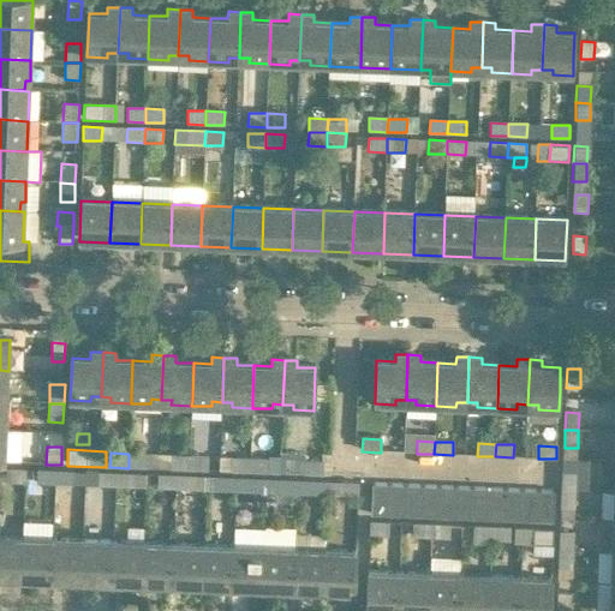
[(129,454),(129,468),(147,469),(147,455),(129,454)]
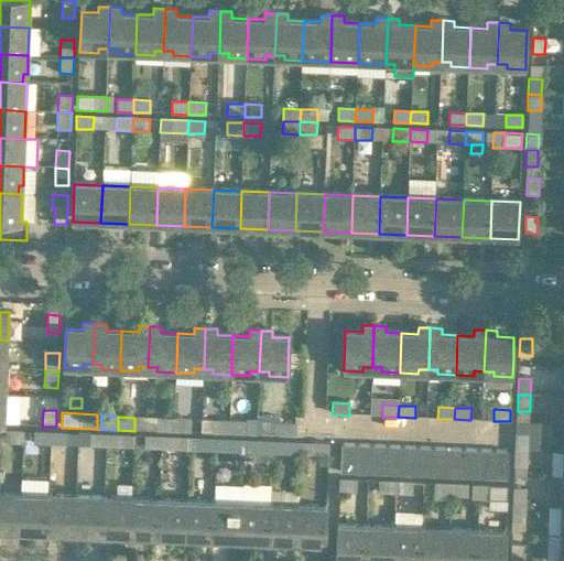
[(257,418),(256,435),(279,437),(296,438),(297,424),(279,423),(280,419),(257,418)]
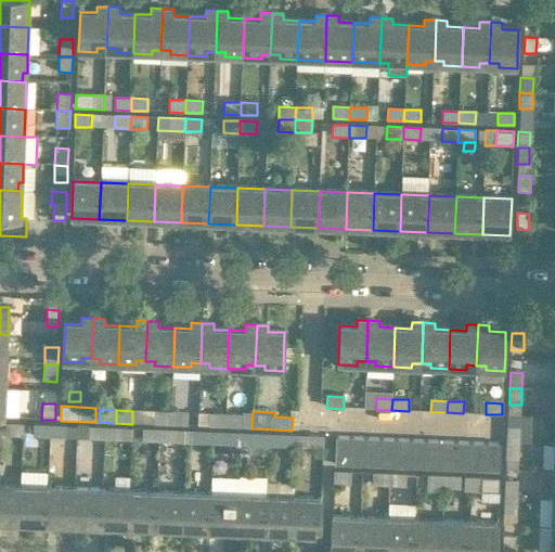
[(155,412),(154,425),(170,425),(171,412),(155,412)]
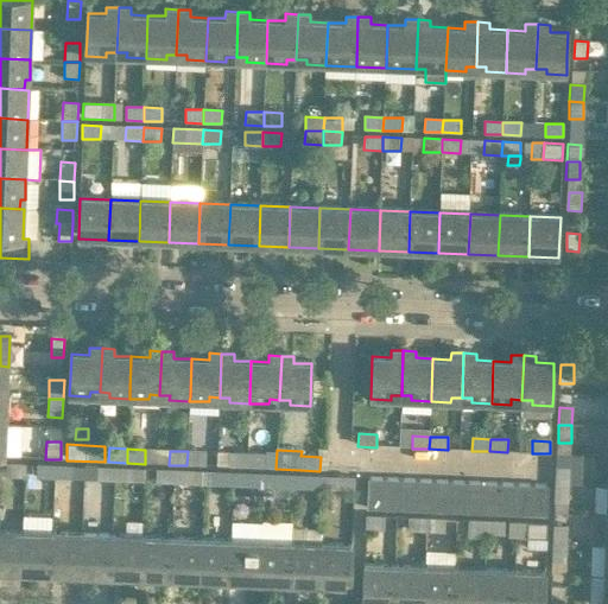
[(188,451),(187,465),(206,466),(206,452),(188,451)]
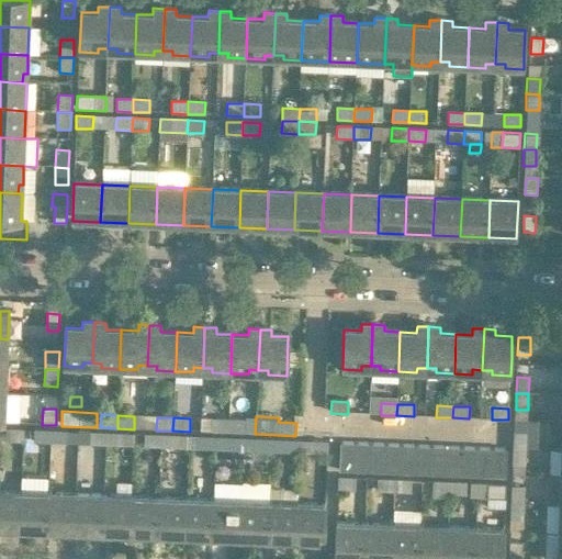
[(200,432),(228,433),(228,420),(201,418),(200,432)]
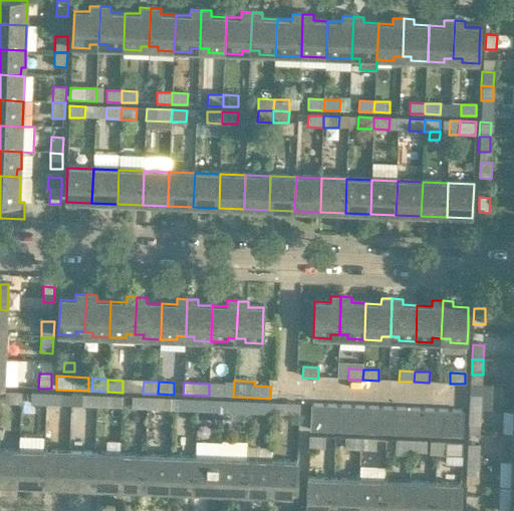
[(209,384),(209,396),(224,397),(224,385),(209,384)]
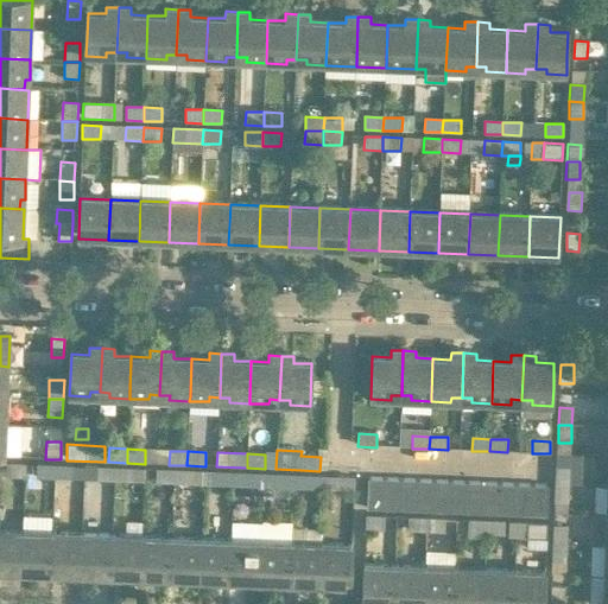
[(556,484),(556,485),(569,487),(581,487),(582,456),(557,455),(557,466),(556,484)]
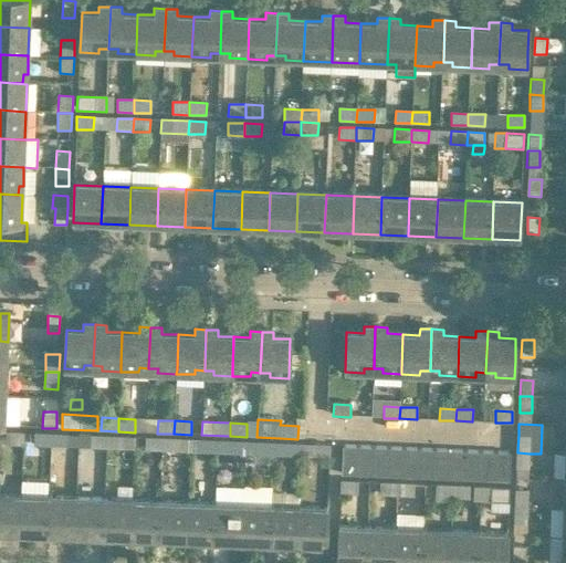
[(2,434),(2,446),(22,446),(22,435),(23,434),(2,434)]
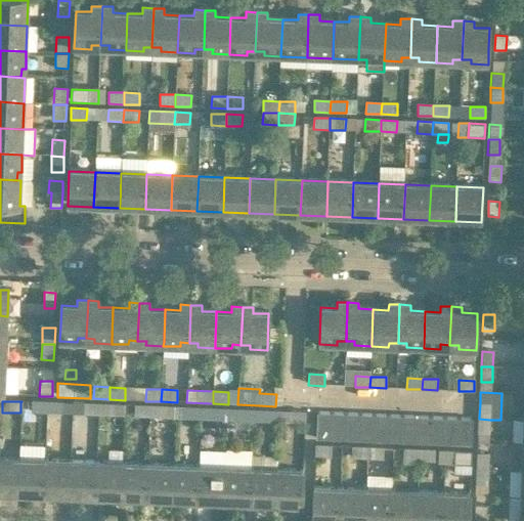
[(32,402),(31,414),(47,414),(47,402),(32,402)]
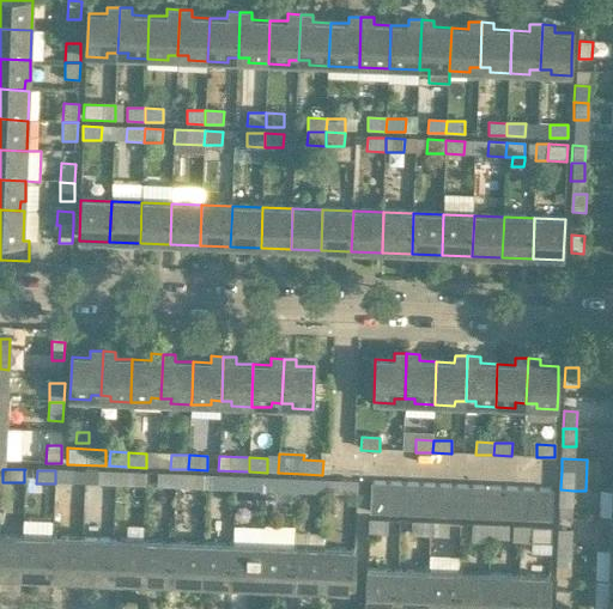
[(55,470),(55,483),(73,485),(73,472),(55,470)]
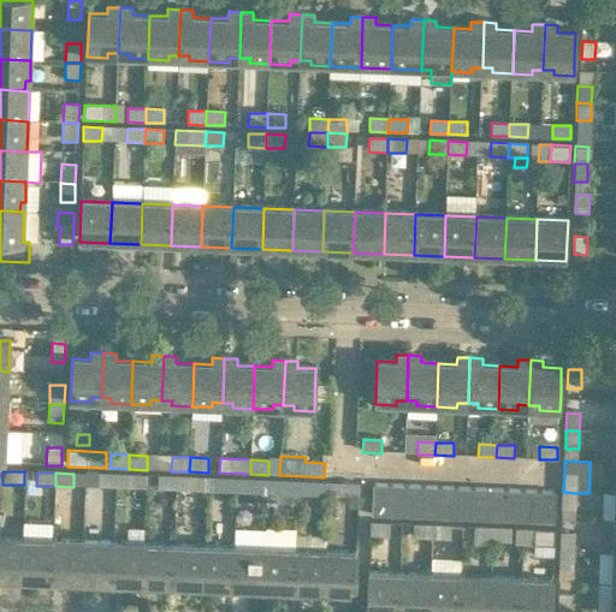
[(99,475),(98,487),(116,488),(117,475),(99,475)]
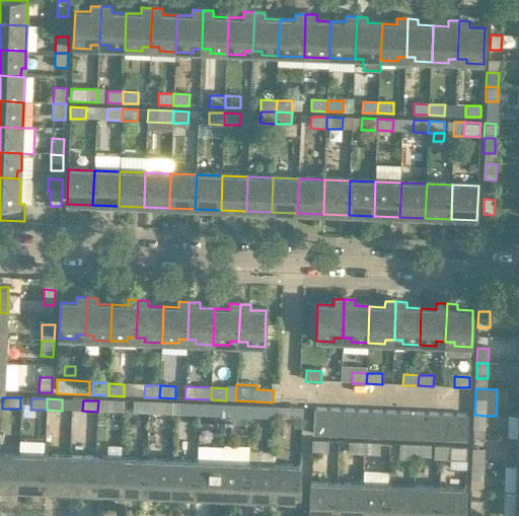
[(98,400),(97,412),(113,413),(114,401),(98,400)]
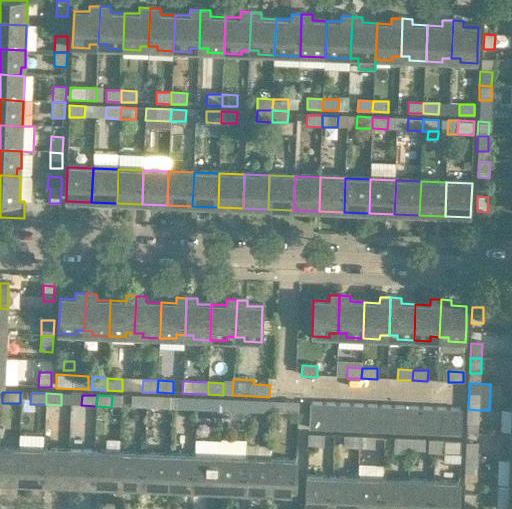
[(132,397),(132,408),(146,408),(147,397),(132,397)]
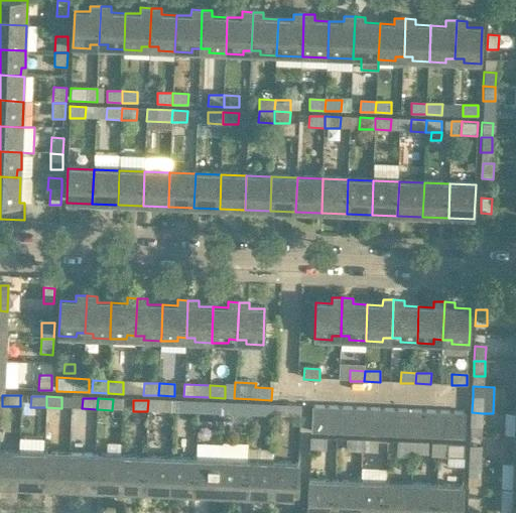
[(148,400),(147,411),(162,412),(163,401),(148,400)]
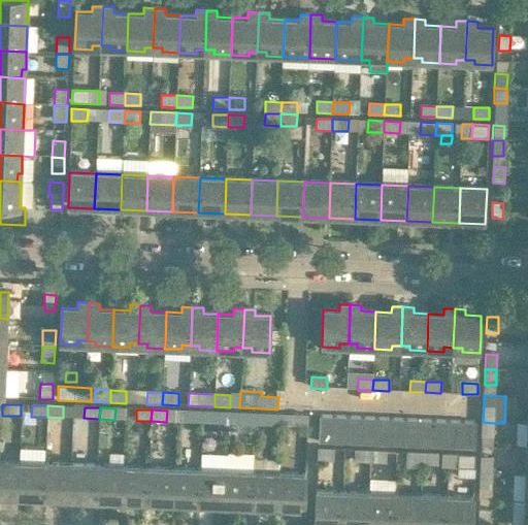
[(188,412),(187,423),(202,423),(203,413),(188,412)]
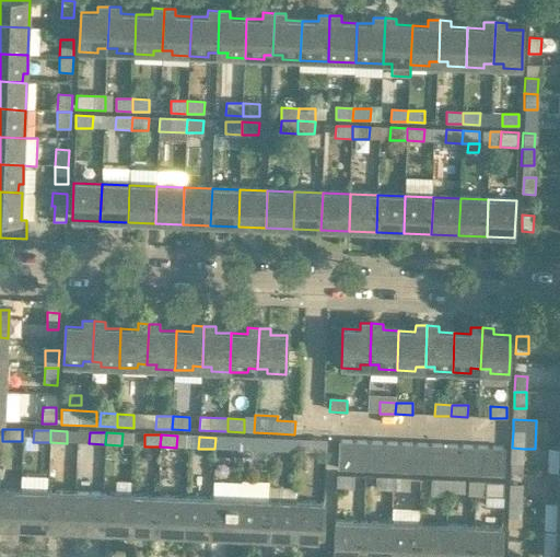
[(216,438),(214,449),(231,450),(232,438),(216,438)]
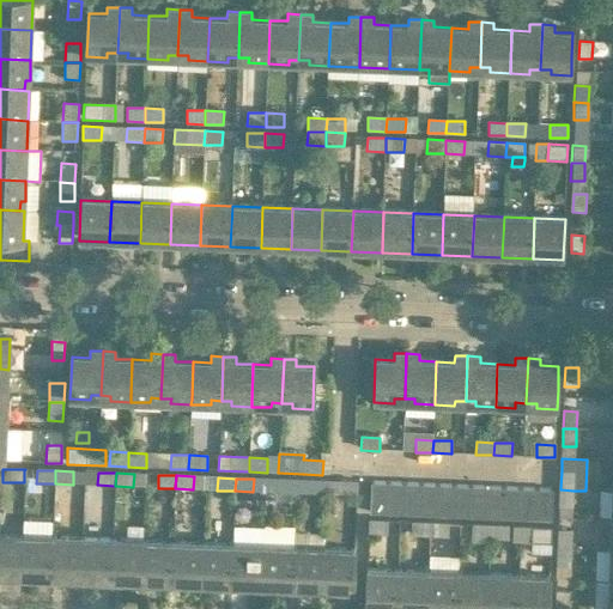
[(277,480),(275,493),(295,493),(296,481),(277,480)]
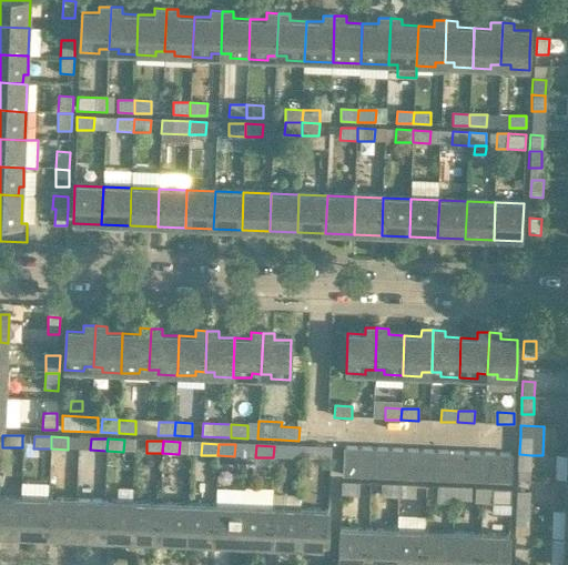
[(274,446),(273,457),(291,458),(291,446),(274,446)]
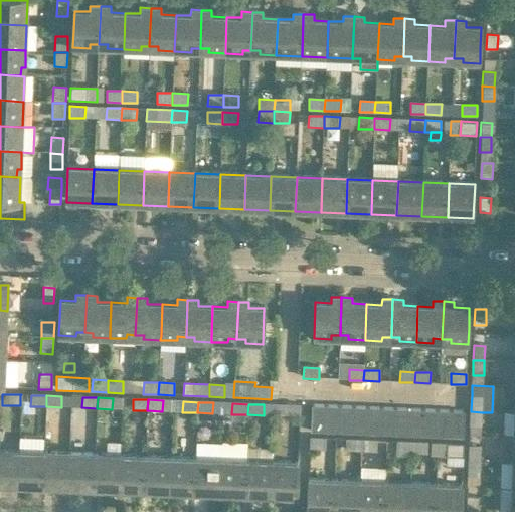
[(285,416),(300,416),(300,406),(285,405),(285,416)]
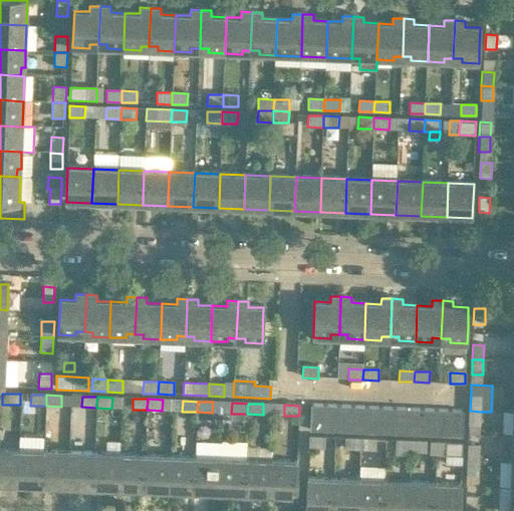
[(309,432),(323,433),(324,407),(310,406),(309,432)]
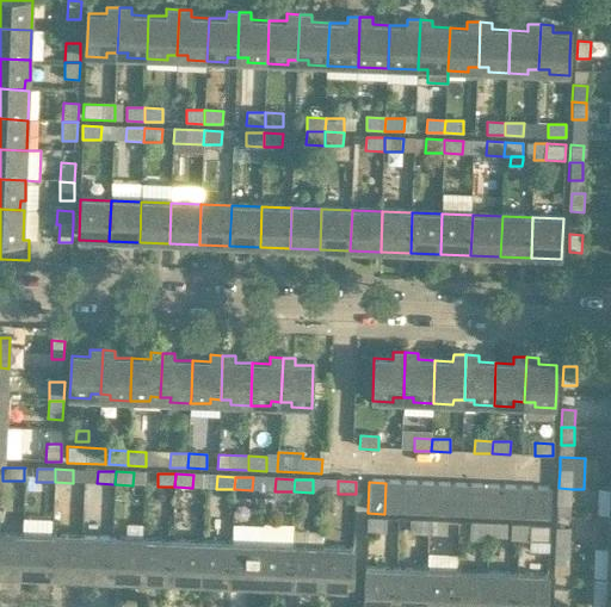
[(384,514),(401,514),(402,484),(386,483),(384,514)]
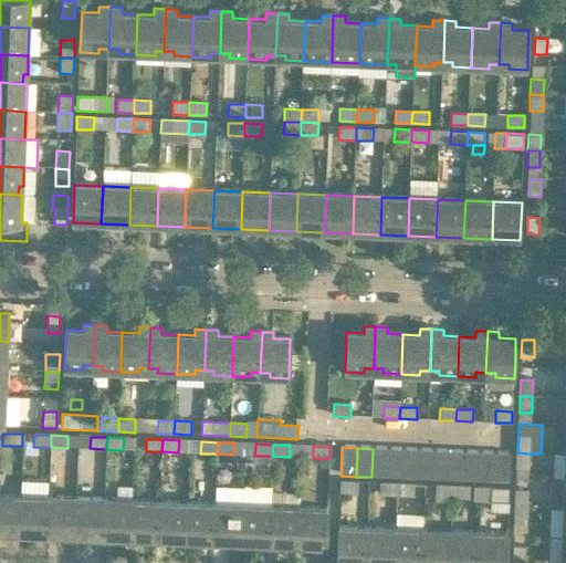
[(371,477),(387,478),(388,449),(373,449),(371,477)]
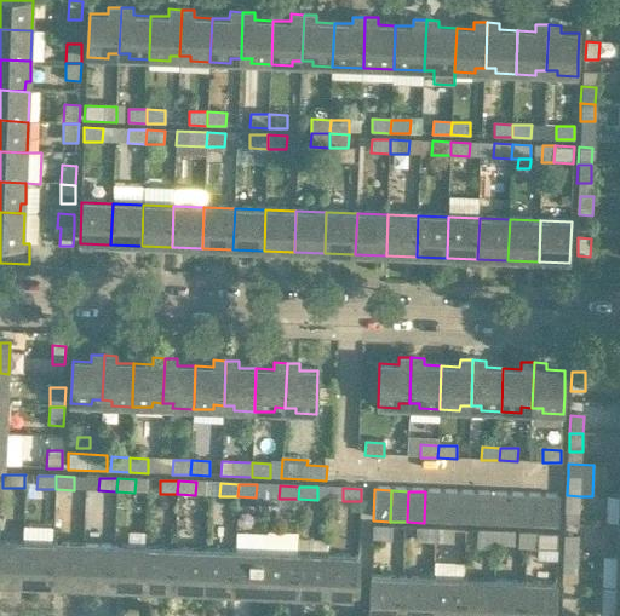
[(424,523),(441,524),(442,493),(425,491),(424,523)]
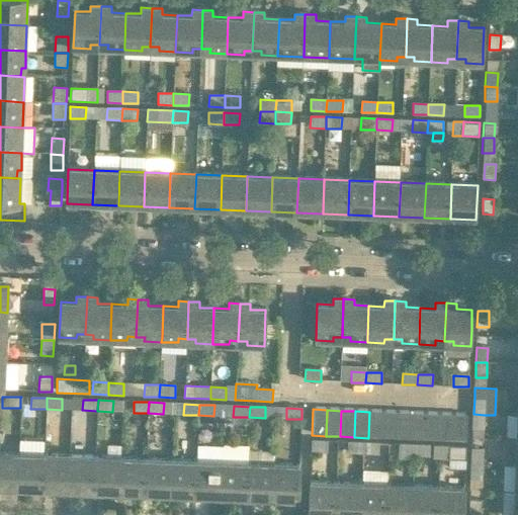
[(368,438),(381,438),(383,412),(369,412),(368,438)]
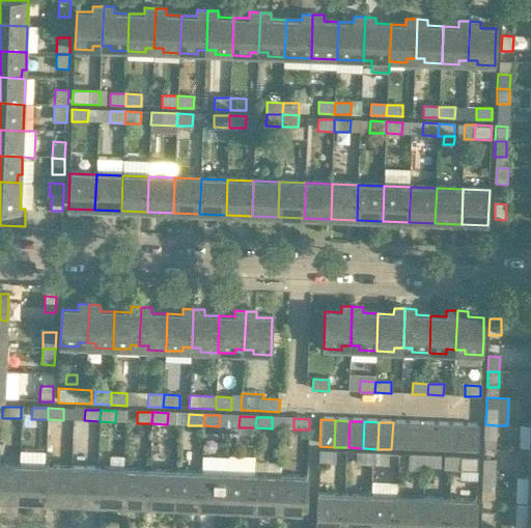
[(391,449),(406,450),(407,423),(393,422),(391,449)]
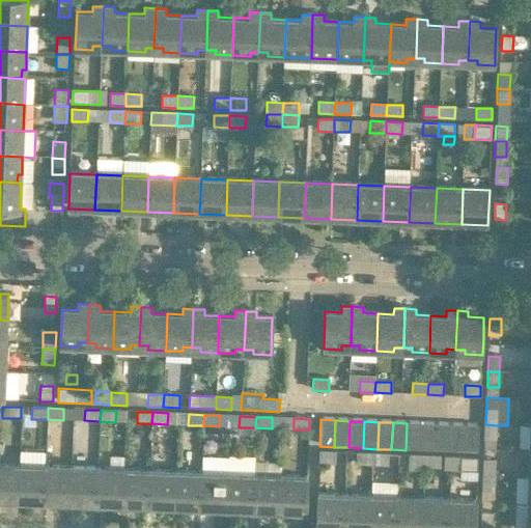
[(406,450),(420,450),(421,424),(407,423),(406,450)]
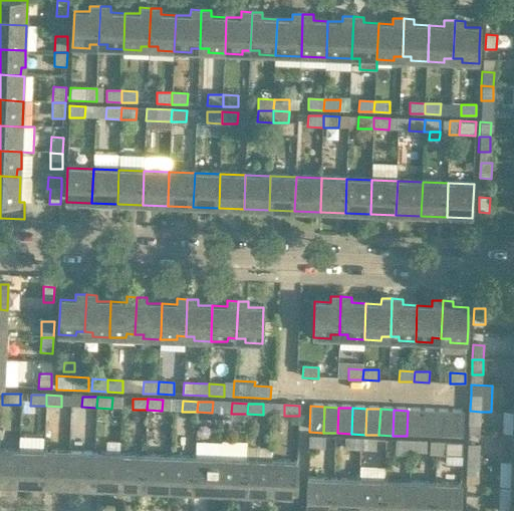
[(407,436),(421,437),(422,411),(408,411),(407,436)]
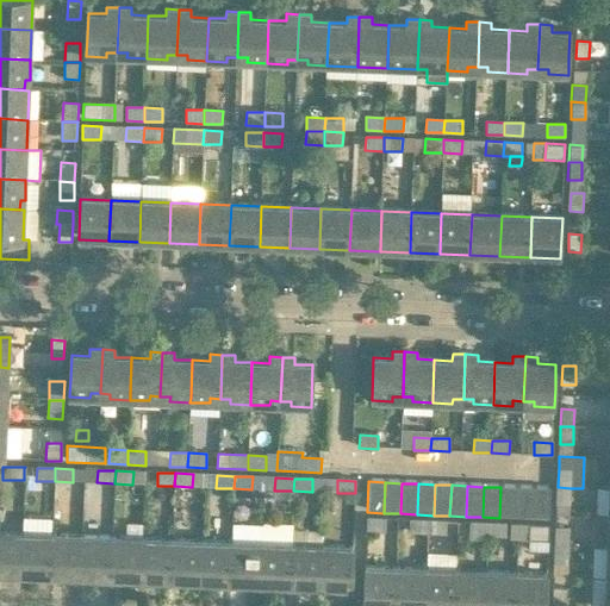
[(499,518),(516,519),(517,488),(500,487),(499,518)]
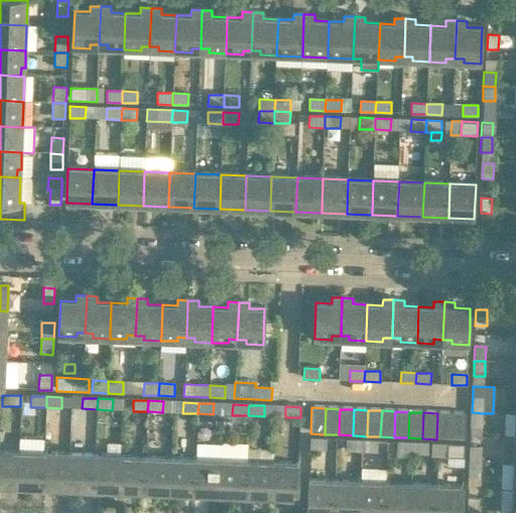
[(472,412),(472,426),(483,427),(483,413),(472,412)]
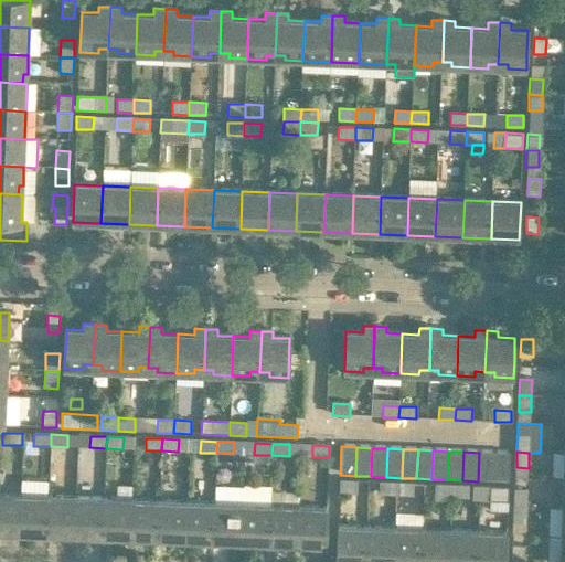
[(478,481),(493,481),(494,453),(479,453),(478,481)]
